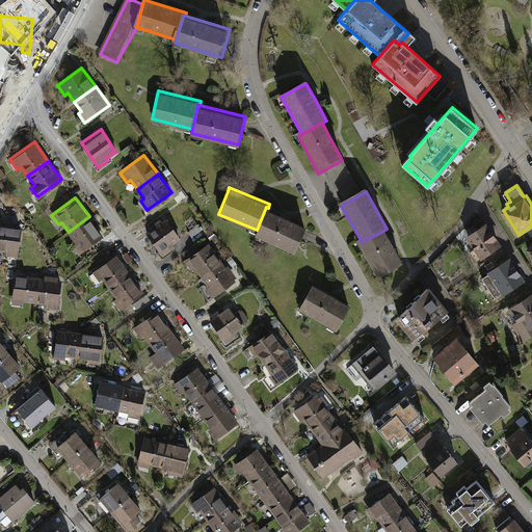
[(266,207),(257,230),(255,234),(296,250),(307,224),(268,208),(266,207)]
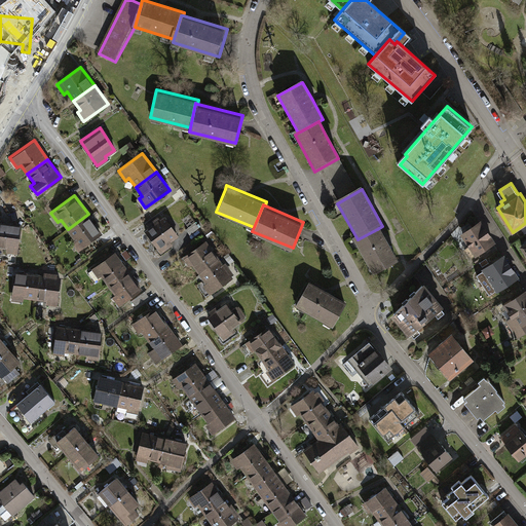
[(178,235),(161,213),(147,224),(149,225),(144,229),(161,252),(173,243),(170,240),(178,235)]
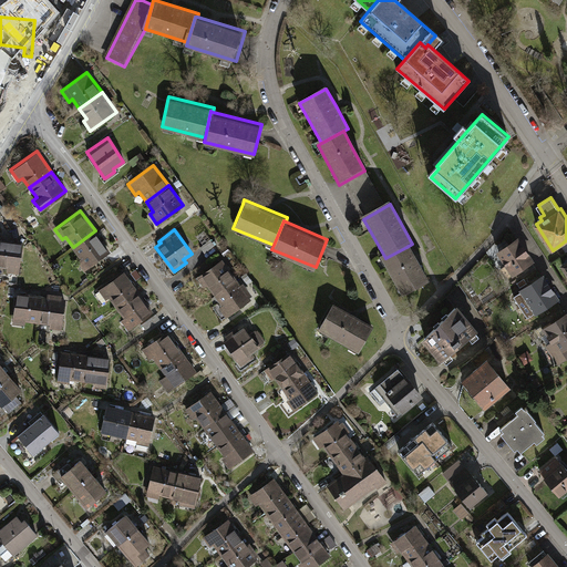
[(95,230),(73,247),(80,257),(76,259),(83,269),(110,250),(95,230)]
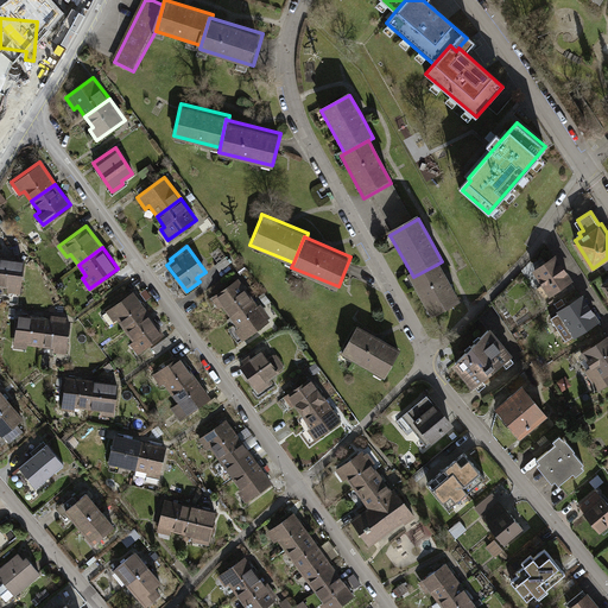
[(555,254),(531,270),(549,296),(572,279),(555,254)]
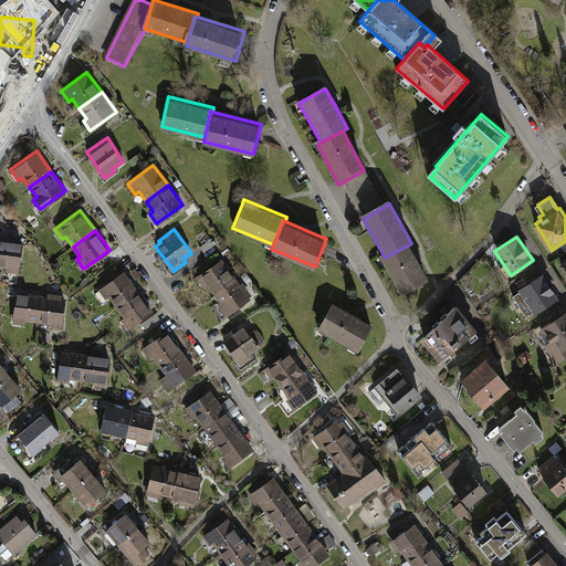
[(0,238),(0,265),(7,268),(6,272),(18,273),(22,241),(0,238)]
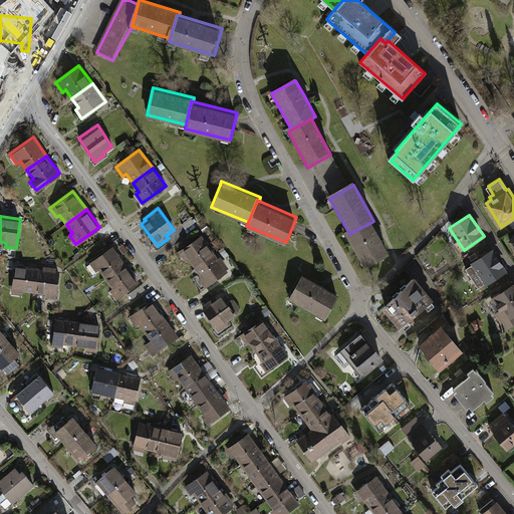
[(377,239),(368,224),(349,234),(345,236),(365,272),(389,259),(377,239)]
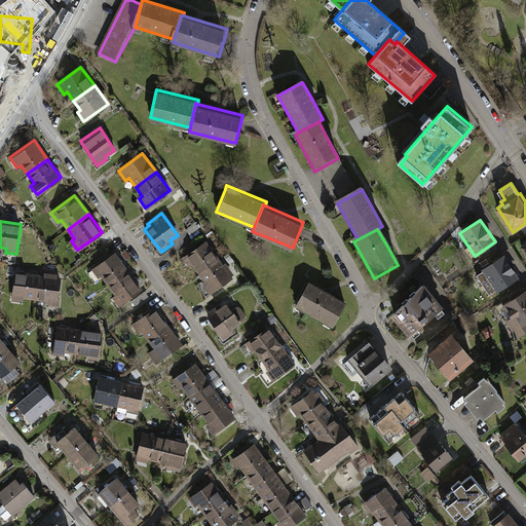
[(198,274),(219,259),(205,240),(182,258),(189,267),(192,265),(198,274)]
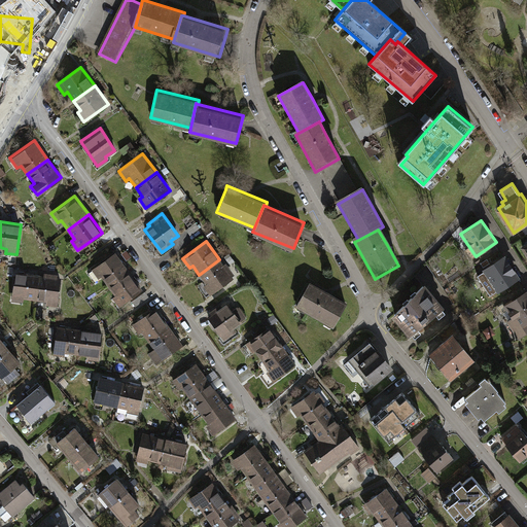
[(108,286),(130,272),(115,252),(92,270),(99,280),(102,278),(108,286)]
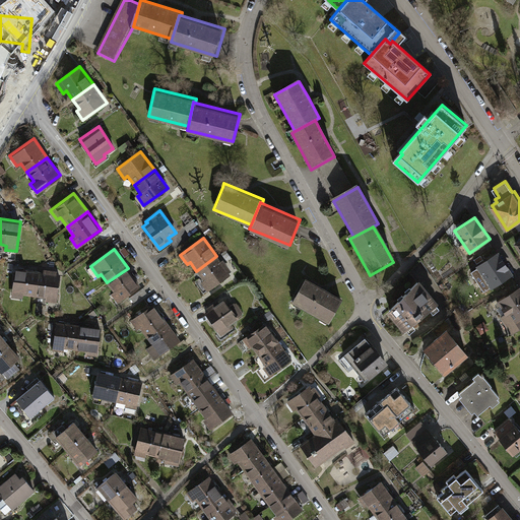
[(499,252),(474,267),(482,279),(479,281),(484,290),(512,273),(499,252)]
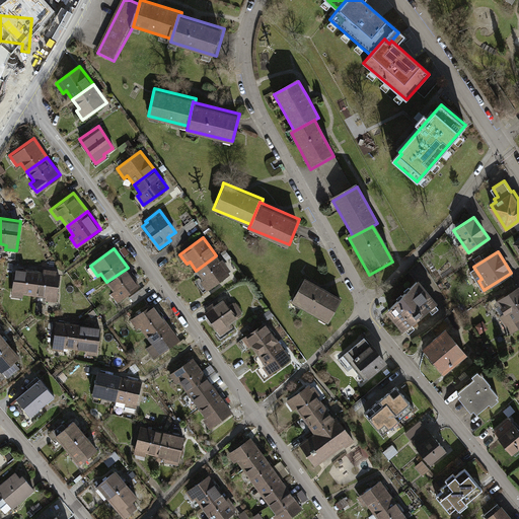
[(216,255),(196,271),(203,279),(200,282),(206,291),(230,274),(216,255)]
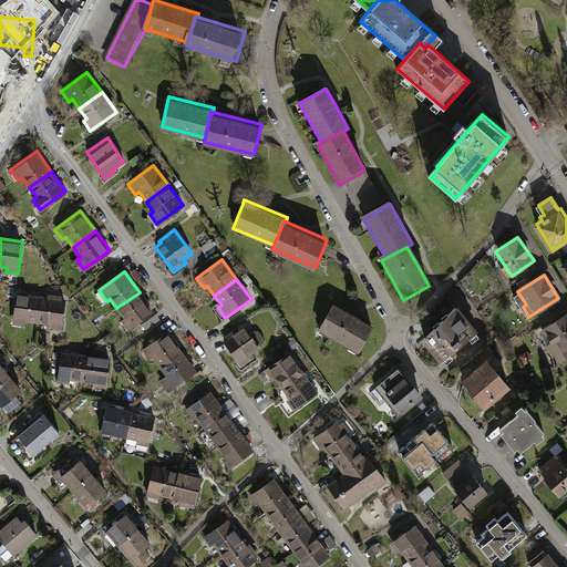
[(37,321),(40,294),(14,290),(11,322),(24,325),(24,320),(37,321)]
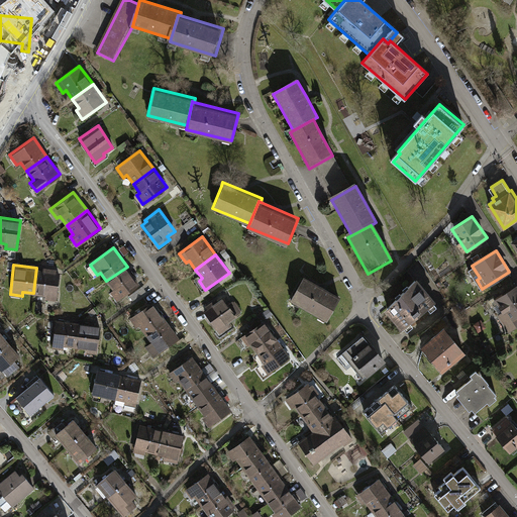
[(127,267),(106,281),(113,290),(110,293),(116,302),(140,284),(127,267)]
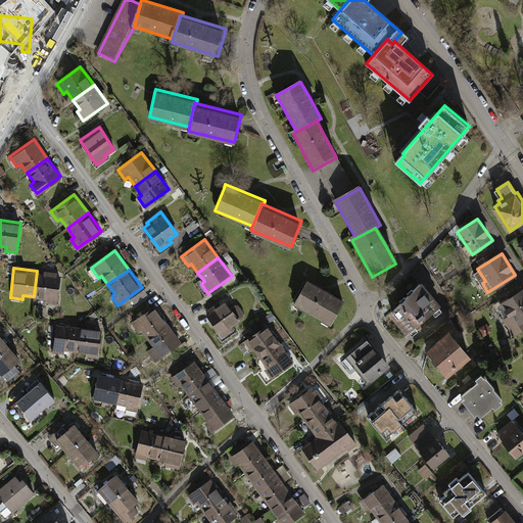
[(37,271),(34,296),(45,297),(44,301),(55,303),(59,274),(37,271)]
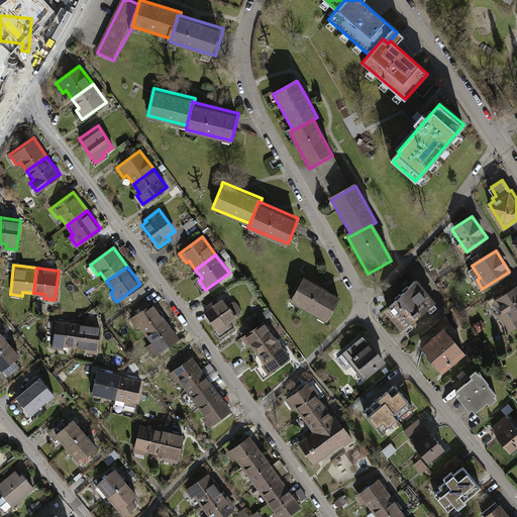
[(322,286),(303,276),(290,301),(325,320),(339,295),(322,286)]
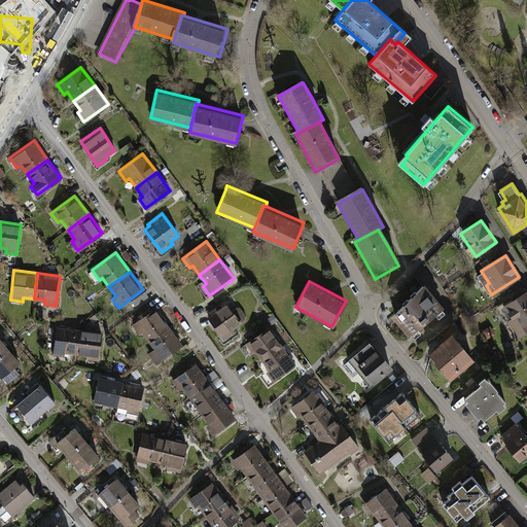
[(425,283),(393,312),(403,324),(413,335),(445,305),(425,283)]
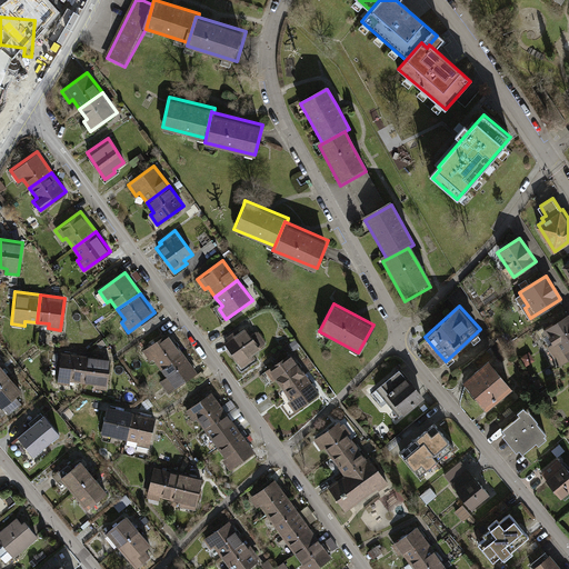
[(568,315),(568,312),(542,329),(551,343),(546,347),(558,366),(568,358),(568,315)]
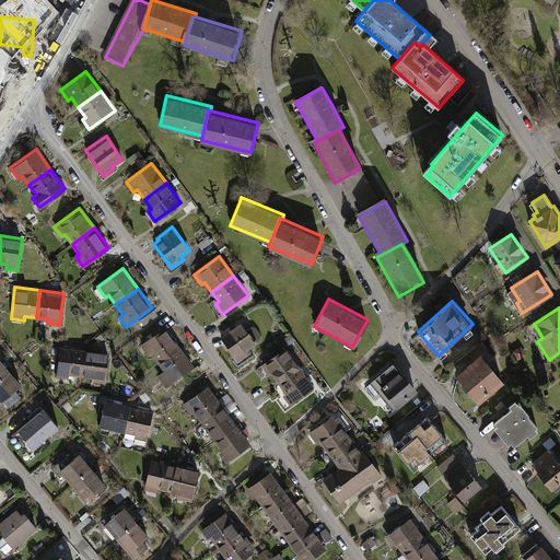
[(261,337),(244,313),(223,328),(225,331),(220,336),(238,361),(251,352),(247,348),(261,337)]
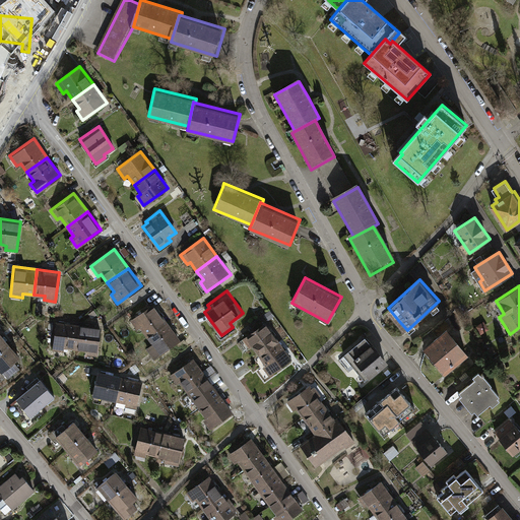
[(147,335),(168,321),(154,302),(130,319),(137,329),(140,327),(147,335)]
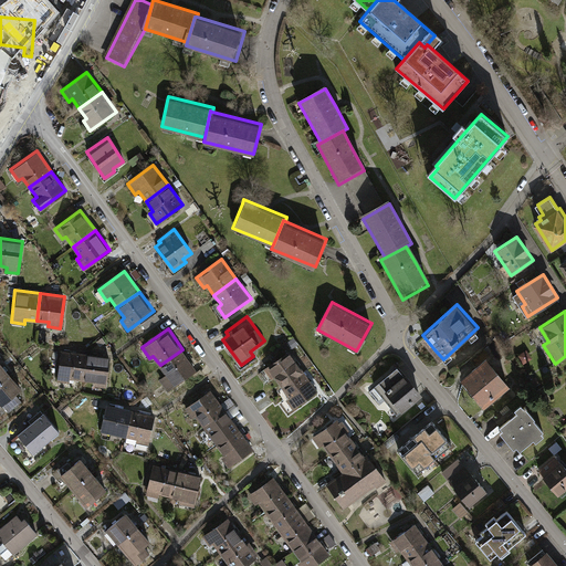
[(82,378),(85,350),(60,348),(56,379),(70,381),(70,377),(82,378)]
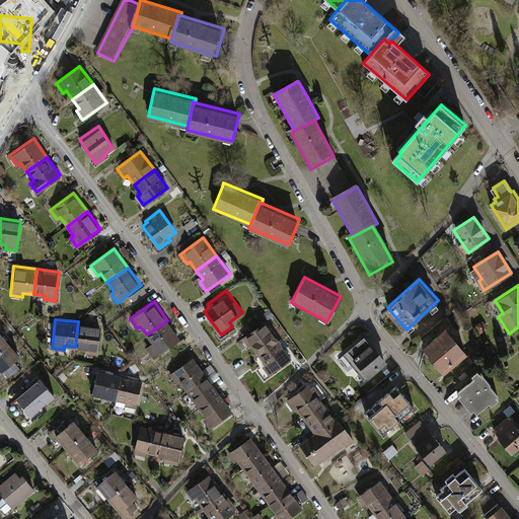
[(167,320),(147,335),(153,344),(150,347),(157,356),(180,338),(167,320)]
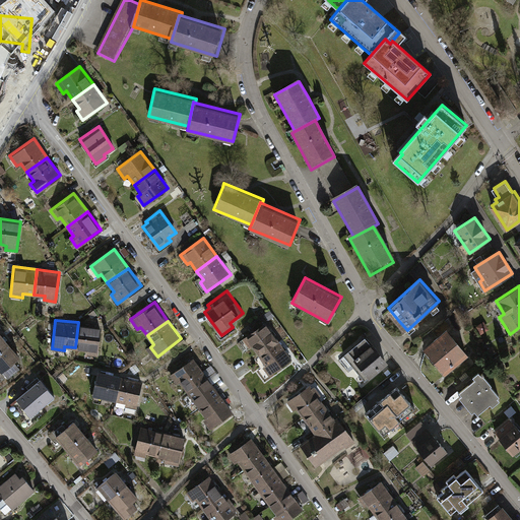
[(259,355),(280,340),(266,321),(243,339),(250,348),(253,346),(259,355)]
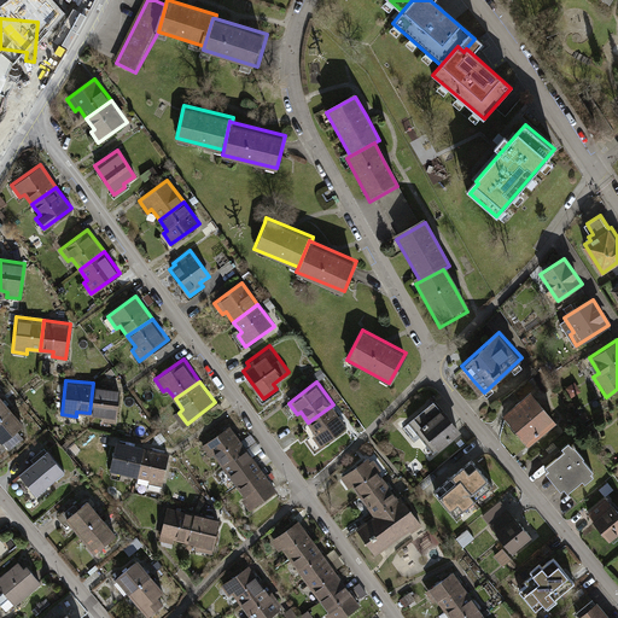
[(93,383),(89,413),(103,415),(101,420),(115,421),(120,386),(93,383)]
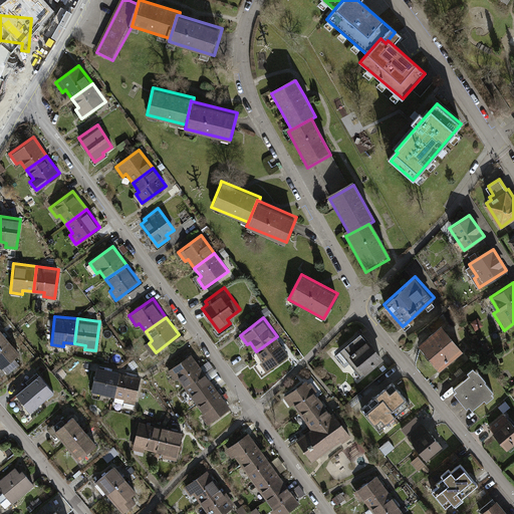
[(442,324),(418,343),(438,368),(462,347),(442,324)]
